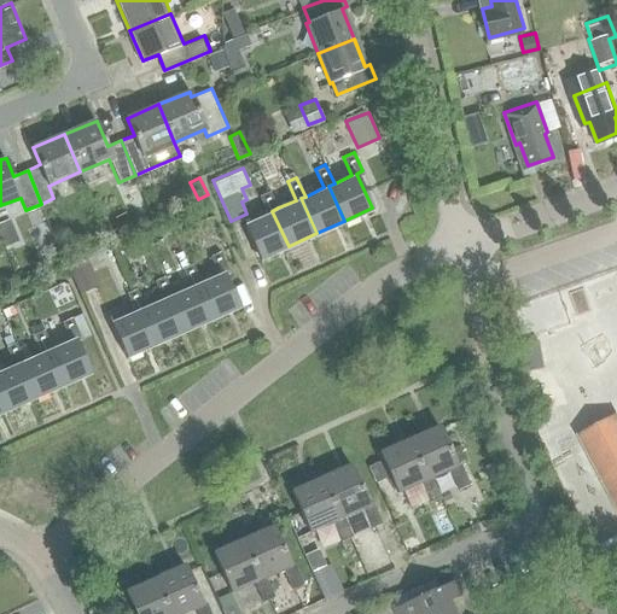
[(278,208),(269,189),(258,194),(267,214),(244,223),(261,259),(289,246),(272,211),(278,208)]
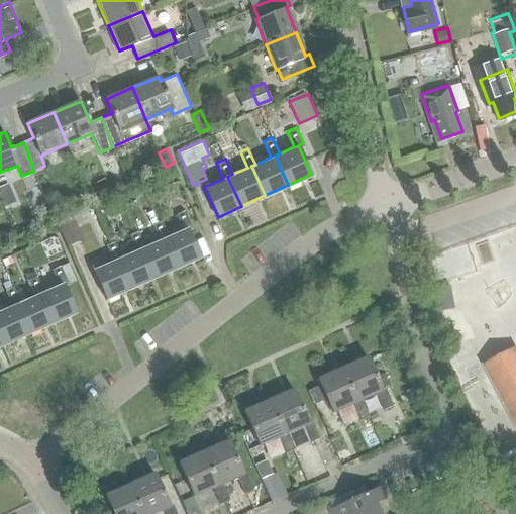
[(169,235),(164,237),(177,266),(200,255),(188,227),(192,224),(185,209),(177,213),(184,228),(169,235)]
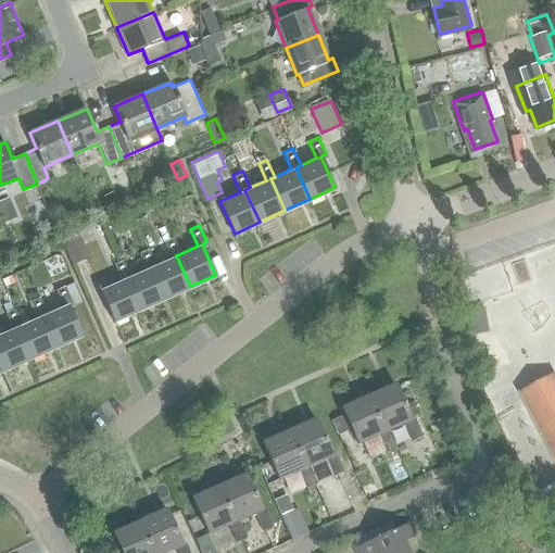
[(88,255),(78,230),(62,237),(72,262),(88,255)]
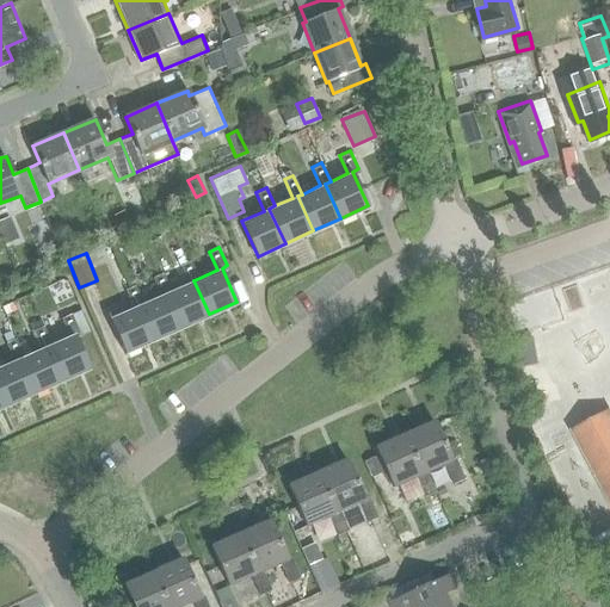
[(172,290),(166,292),(182,327),(209,314),(193,280),(199,278),(191,259),(182,264),(190,283),(172,290)]
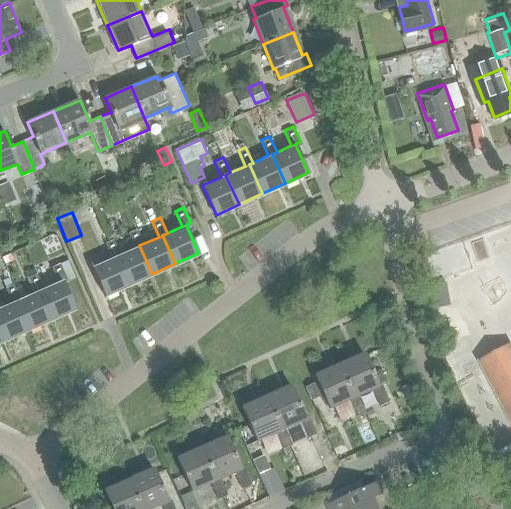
[(122,253),(116,256),(129,285),(152,274),(139,245),(144,243),(137,227),(129,231),(136,247),(122,253)]
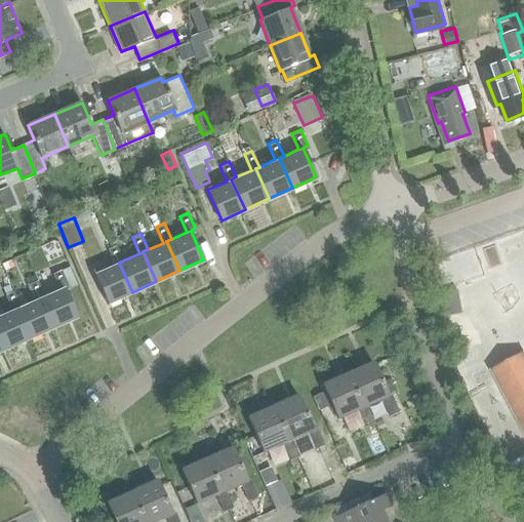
[(132,292),(119,263),(125,259),(117,243),(109,247),(116,264),(95,273),(109,303),(132,292)]
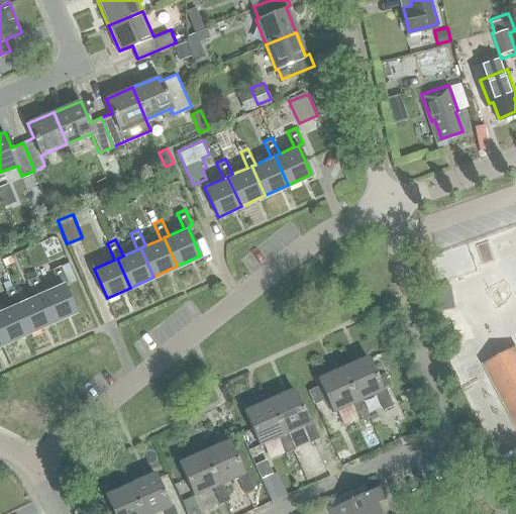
[(46,292),(40,294),(54,322),(77,312),(64,284),(69,282),(67,279),(74,276),(68,262),(66,263),(62,253),(48,259),(61,286),(46,292)]
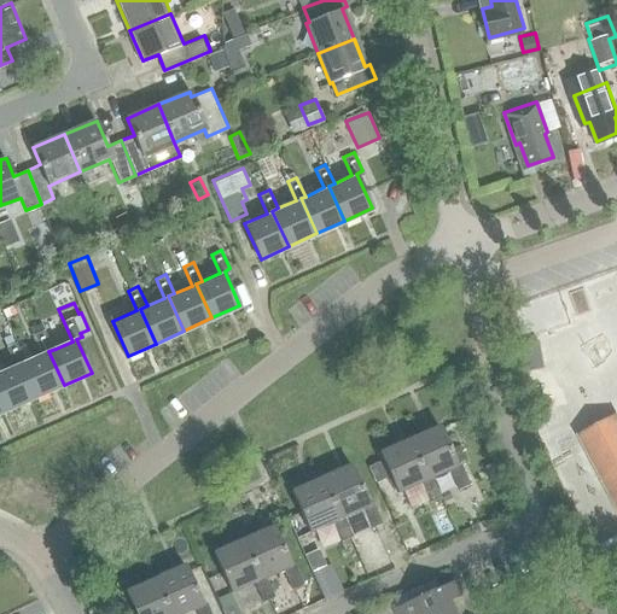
[(25,361),(21,363),(35,397),(64,385),(48,351),(56,349),(46,328),(44,328),(40,321),(31,326),(44,354),(25,361)]
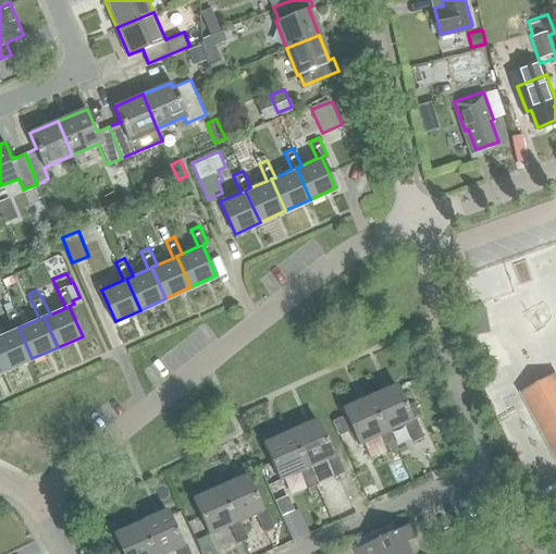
[(489,330),(484,305),(471,307),(476,332),(489,330)]
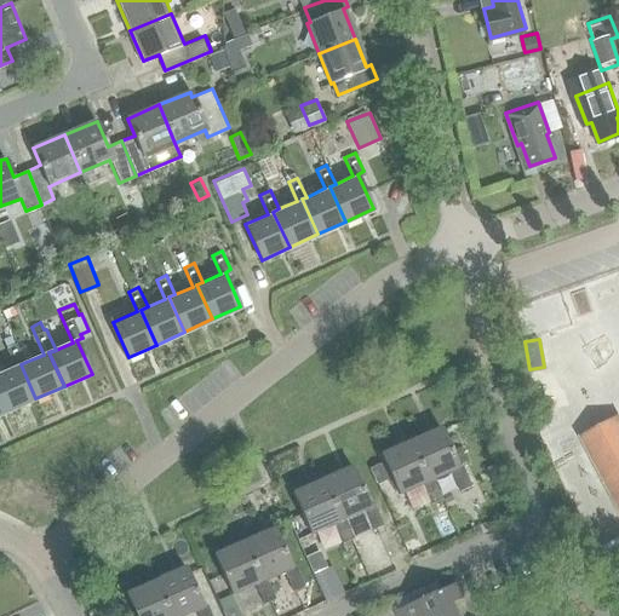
[(0,373),(0,393),(7,410),(35,398),(21,364),(26,362),(17,343),(6,347),(16,367),(0,373)]
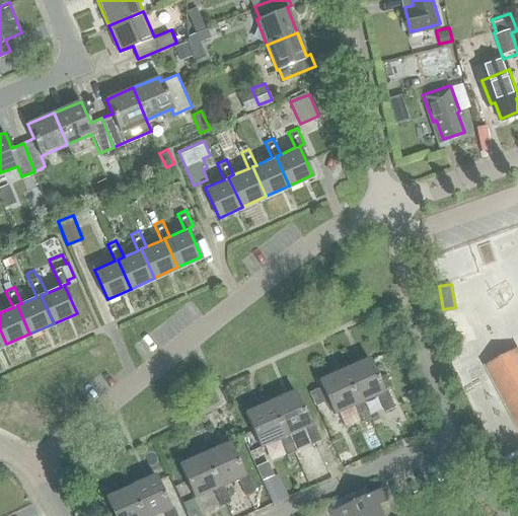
[(517,349),(486,365),(517,425),(517,349)]
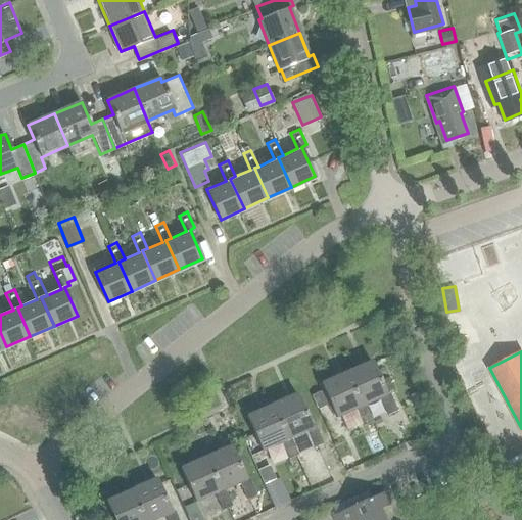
[(363,407),(366,405),(380,398),(388,414),(398,410),(390,392),(387,393),(372,360),(346,371),(363,407)]
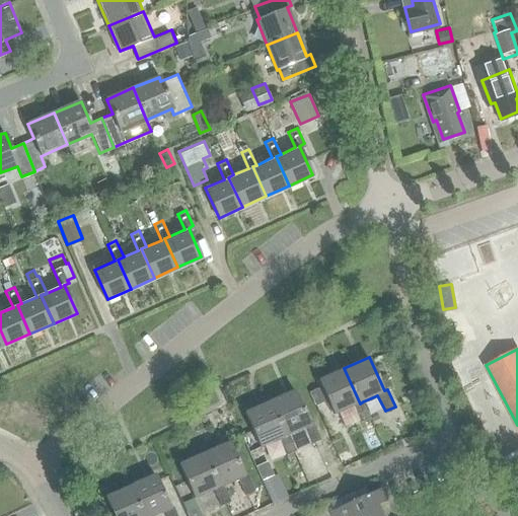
[(360,403),(344,368),(318,379),(335,415),(354,406),(361,422),(371,418),(363,401),(360,403)]
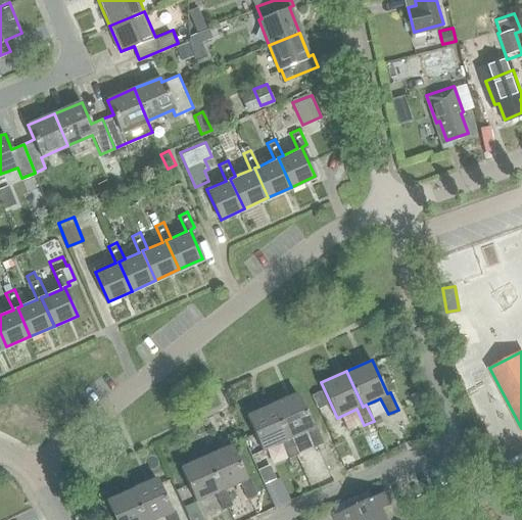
[(287,439),(291,438),(306,431),(314,447),(324,442),(316,425),(313,427),(297,392),(272,405),(287,439)]
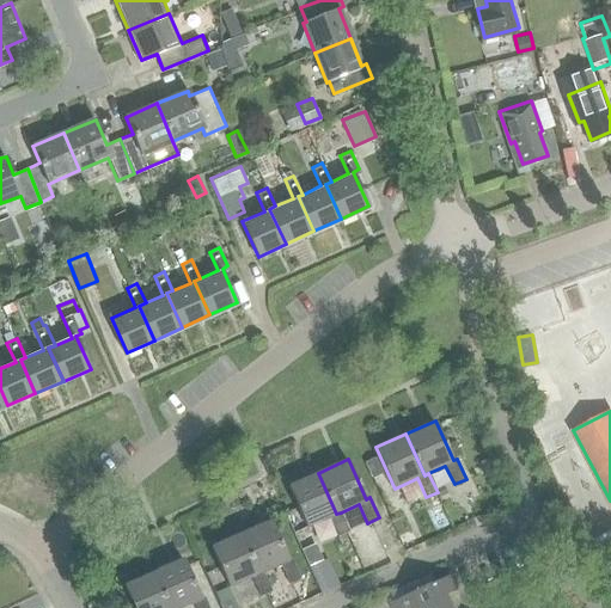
[(336,514),(318,473),(289,486),(307,526),(330,516),(338,535),(349,530),(341,513),(336,514)]
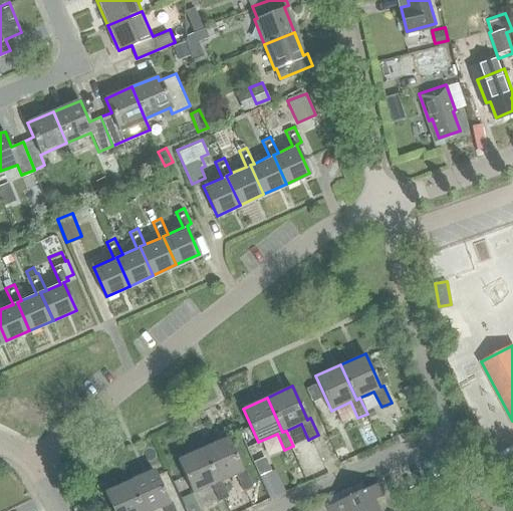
[(218,480),(222,479),(236,472),(243,489),(253,485),(245,467),(242,469),(228,436),(203,447),(218,480)]
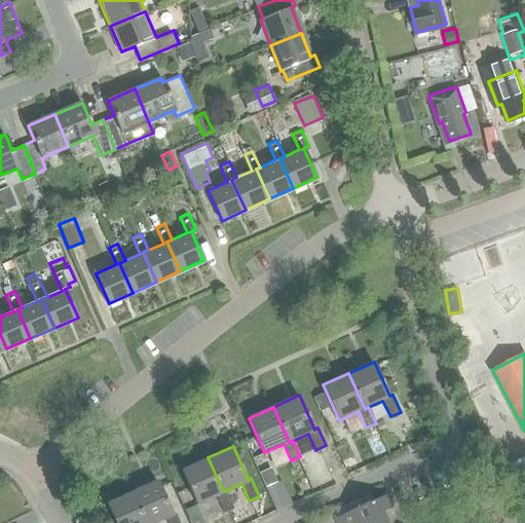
[(524,454),(509,462),(521,485),(524,482),(524,454)]
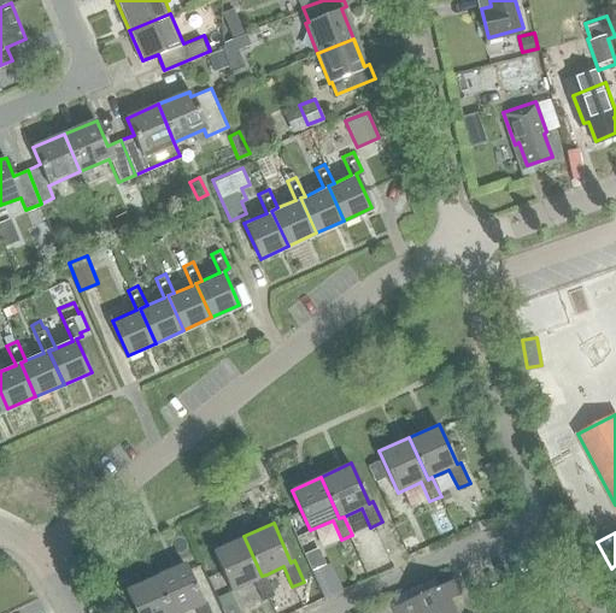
[(262,576),(244,536),(215,549),(233,590),(254,579),(264,599),(275,594),(267,575),(262,576)]
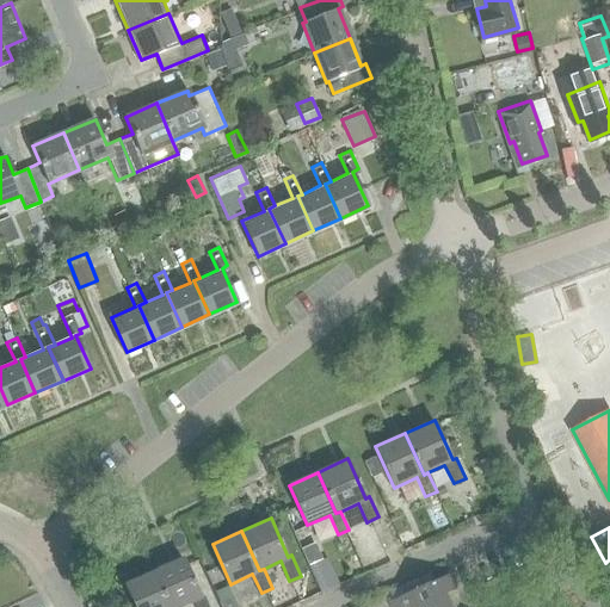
[(210,606),(204,594),(201,595),(191,575),(183,557),(154,570),(170,606),(178,606),(193,600),(196,606),(210,606)]
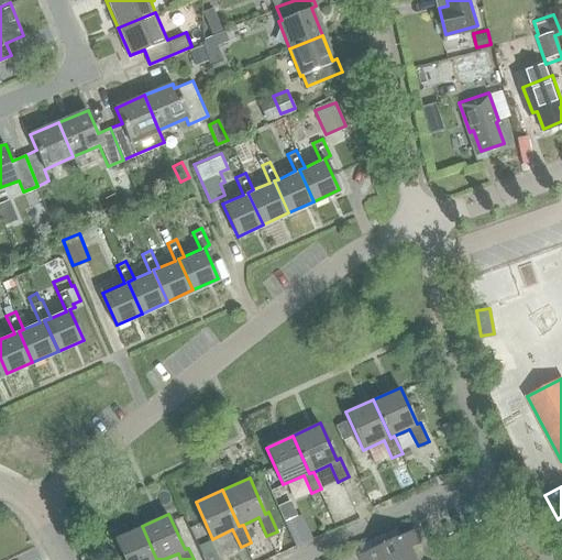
[(156,559),(142,526),(114,538),(124,559),(156,559)]
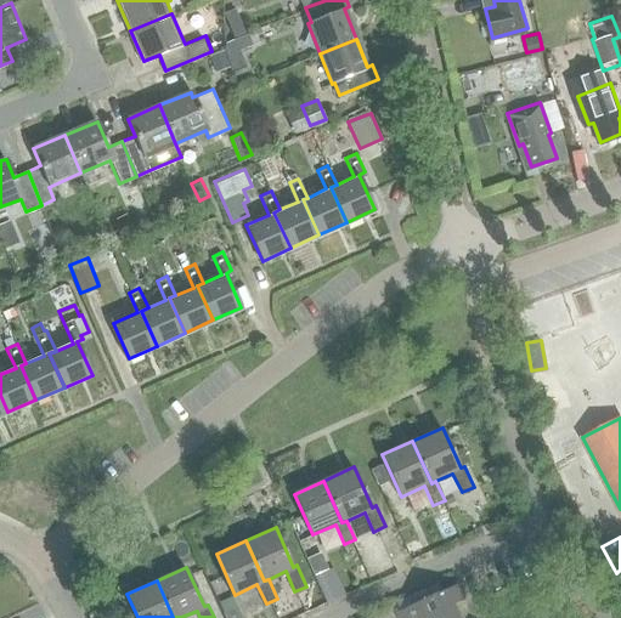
[(411,617),(418,614),(419,617),(459,617),(453,602),(466,596),(458,582),(413,604),(412,602),(395,611),(397,617),(411,617)]
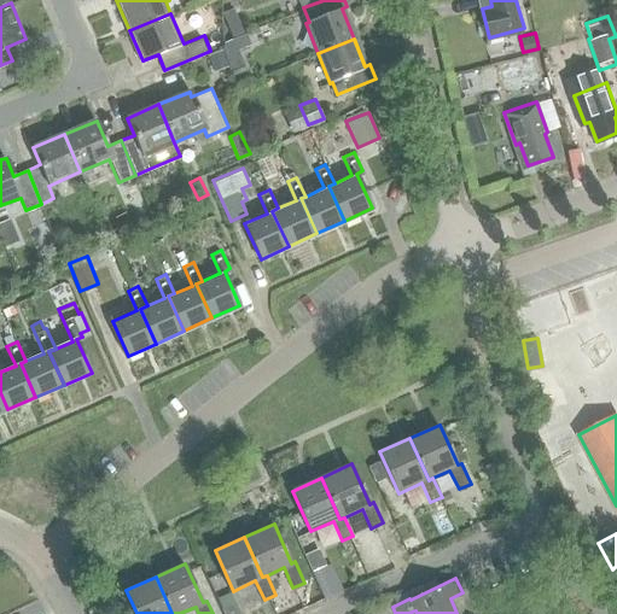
[(240,613),(236,602),(221,608),(223,613),(240,613)]
